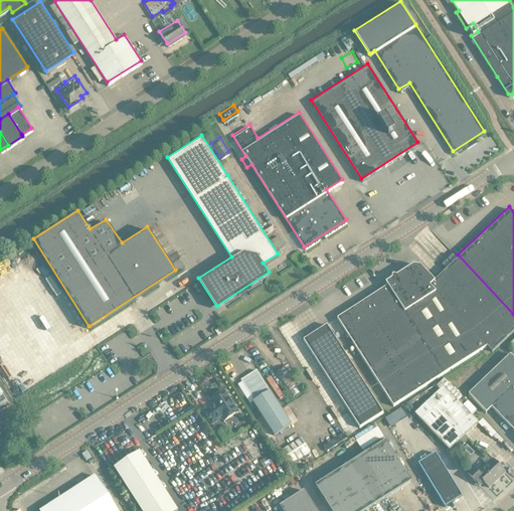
[(270,234),(276,245),(283,242),(277,231),(270,234)]
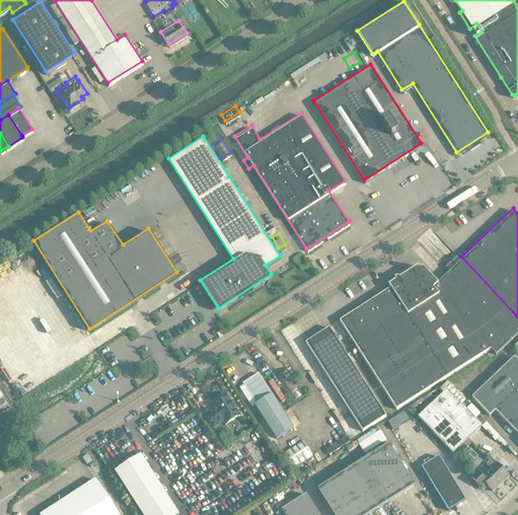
[(387,281),(389,284),(339,317),(395,406),(490,346),(495,351),(517,327),(517,316),(461,256),(437,280),(422,264),(416,264),(398,274),(394,274),(393,277),(387,281)]
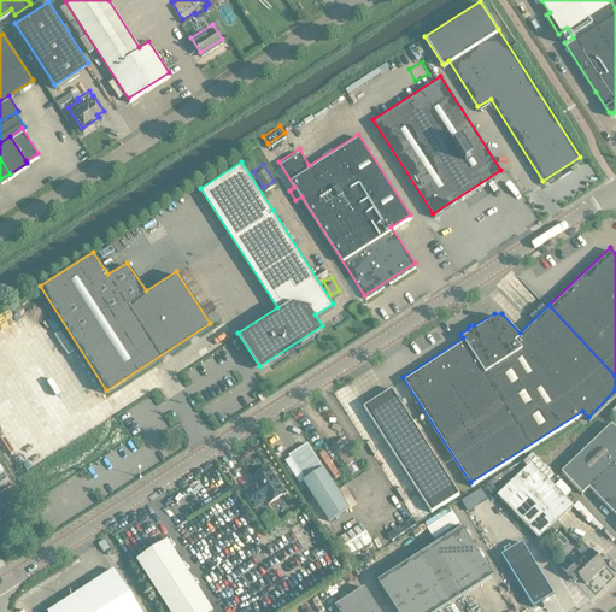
[(429,508),(457,490),(389,384),(362,402),(429,508)]
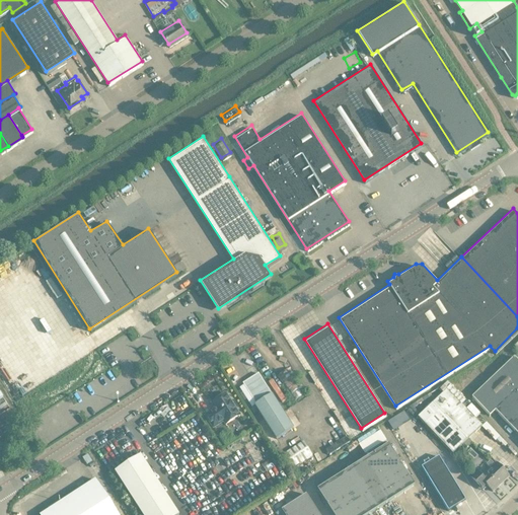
[(268,353),(264,355),(270,364),(274,362),(268,353)]
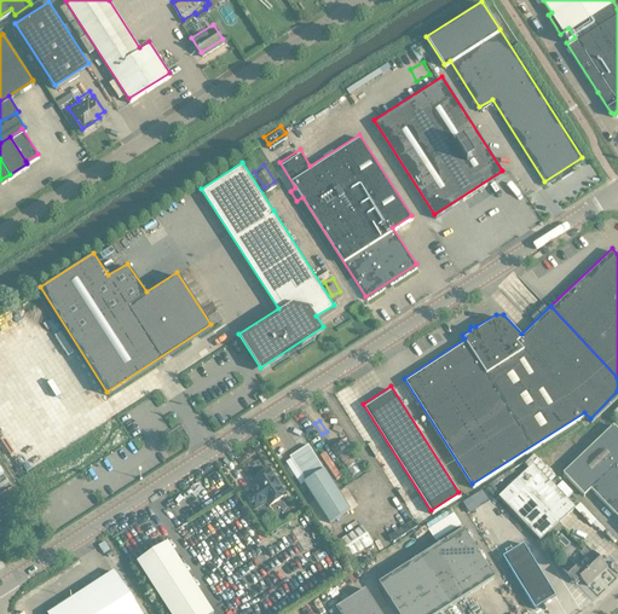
[(583,492),(589,485),(617,515),(617,427),(612,421),(561,469),(583,492)]
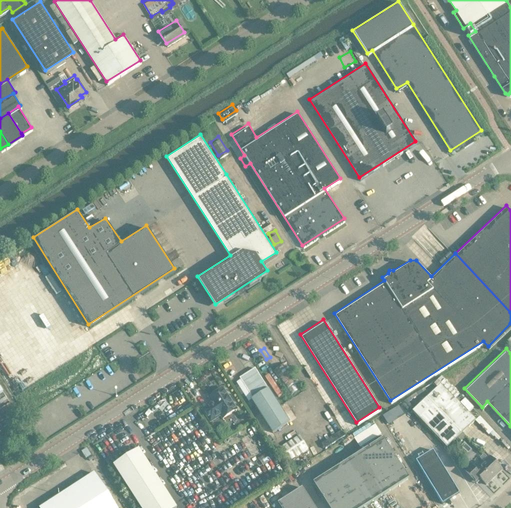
[(229,355),(220,361),(228,371),(236,366),(229,355)]
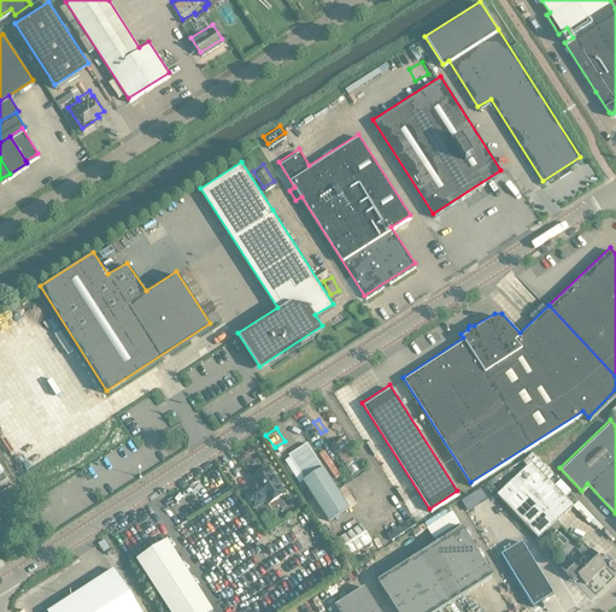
[(342,433),(329,441),(348,471),(362,463),(342,433)]
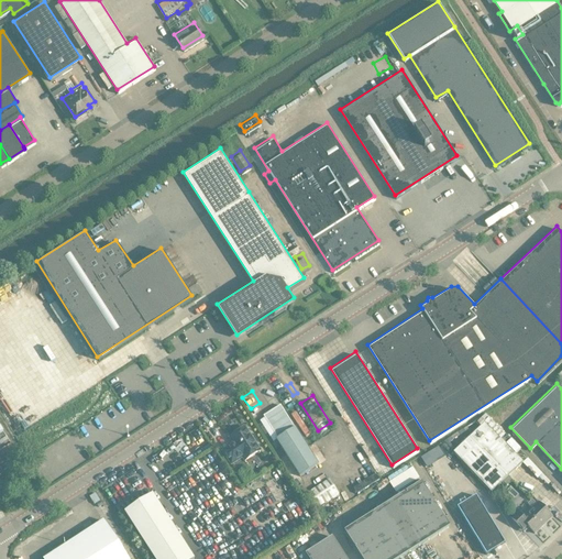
[(279,401),(262,412),(276,434),(275,435),(298,472),(317,460),(279,401)]
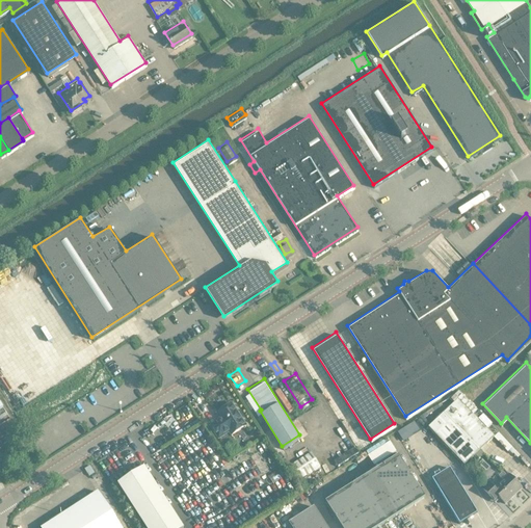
[(462,462),(493,432),(457,395),(442,410),(427,424),(462,462)]
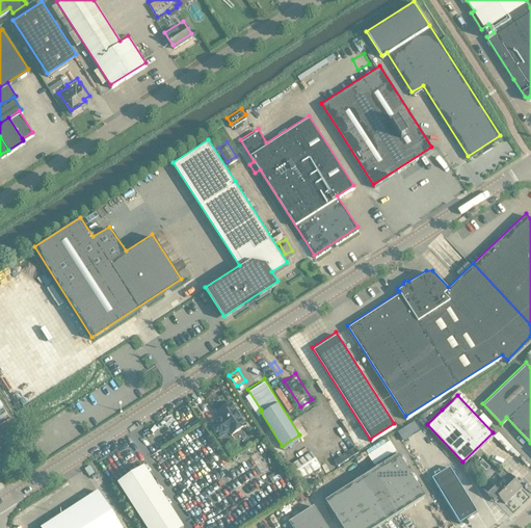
[(228,427),(230,431),(244,421),(231,400),(228,401),(224,401),(219,404),(218,407),(216,410),(219,415),(209,422),(217,434),(228,427)]
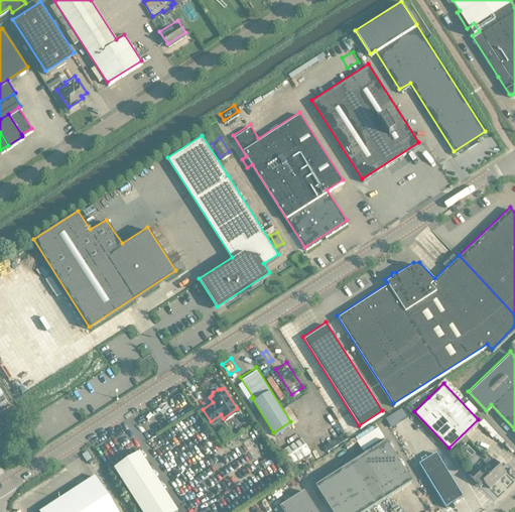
[(234,413),(229,417),(234,423),(239,419),(234,413)]
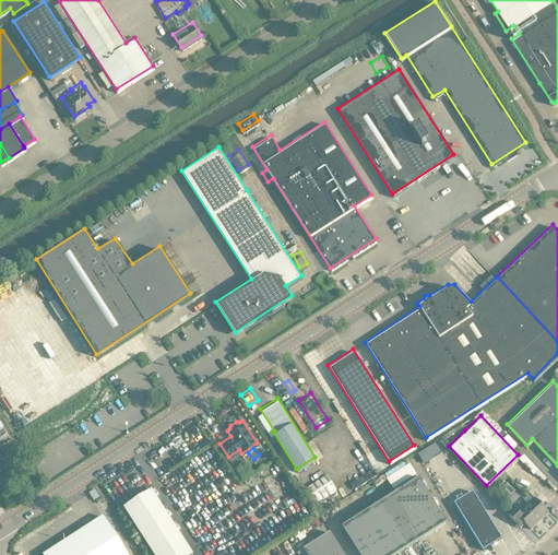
[(18,473),(23,469),(18,460),(11,463),(18,473)]
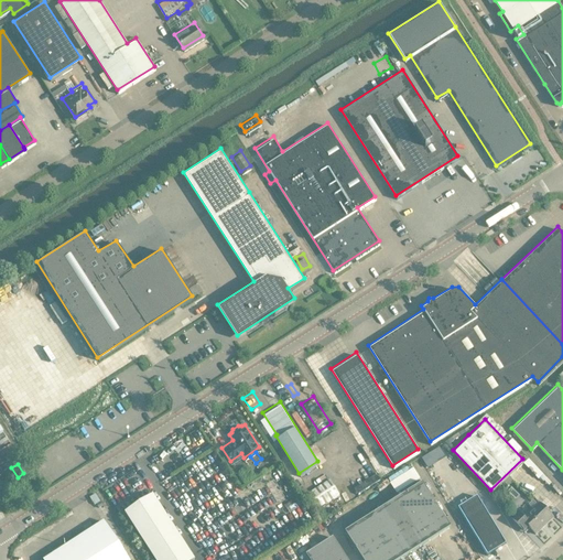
[(0,480),(2,484),(9,480),(4,473),(0,475),(0,480)]
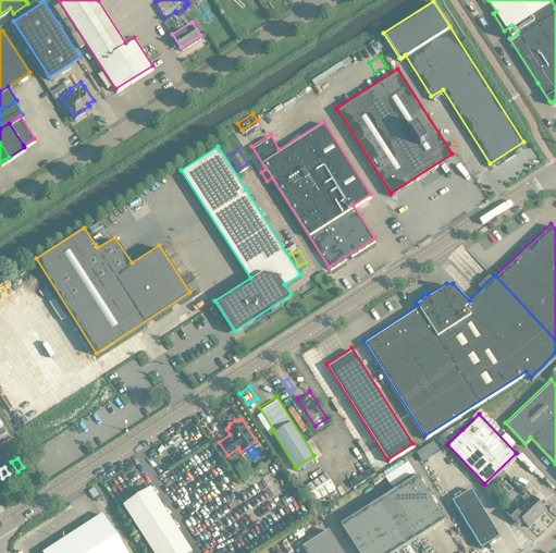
[(334,484),(324,469),(300,484),(310,500),(334,484)]
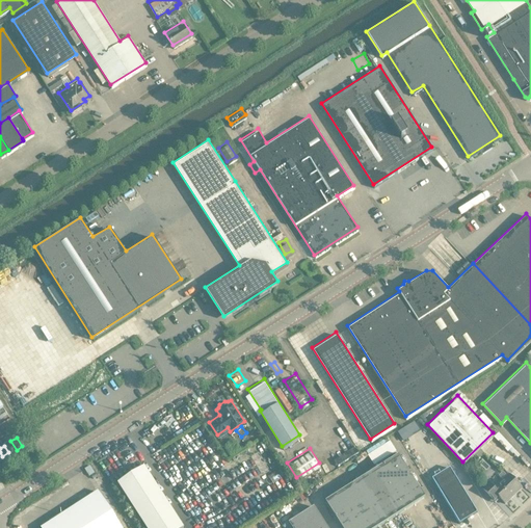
[(369,527),(424,494),(397,452),(324,498),(342,527),(369,527)]
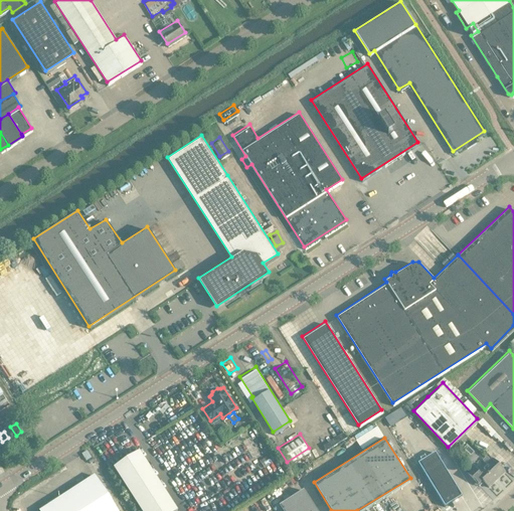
[(170,510),(176,507),(138,448),(113,464),(142,510),(170,510)]
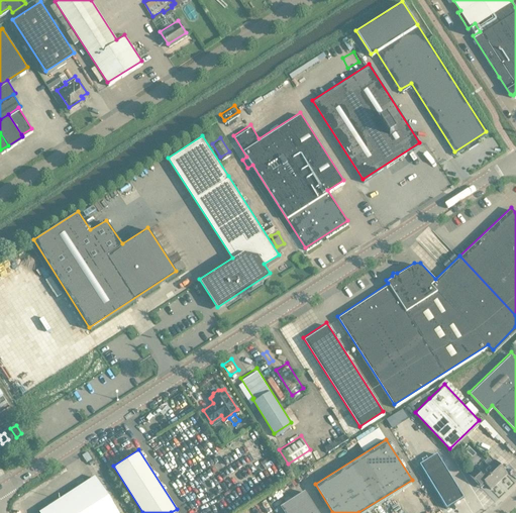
[(256,460),(267,470),(275,459),(265,451),(256,460)]
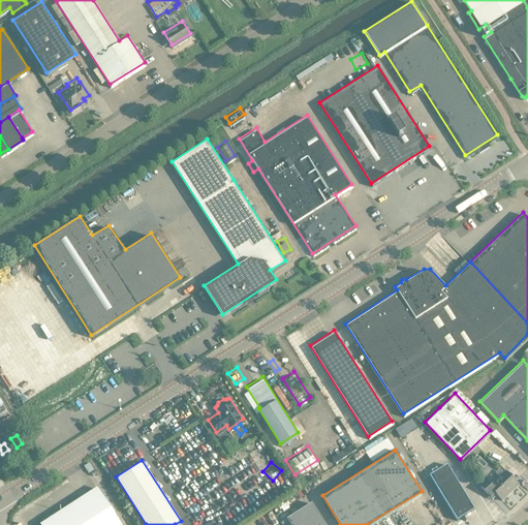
[(473,506),(446,462),(428,472),(456,517),(473,506)]
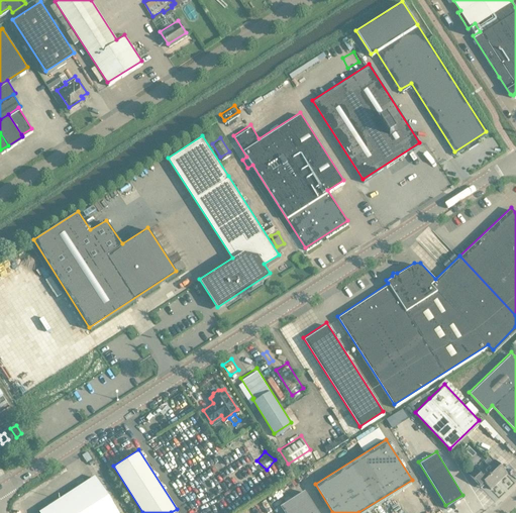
[(506,471),(493,457),(478,472),(472,466),(467,471),(477,482),(482,477),(490,486),(506,471)]
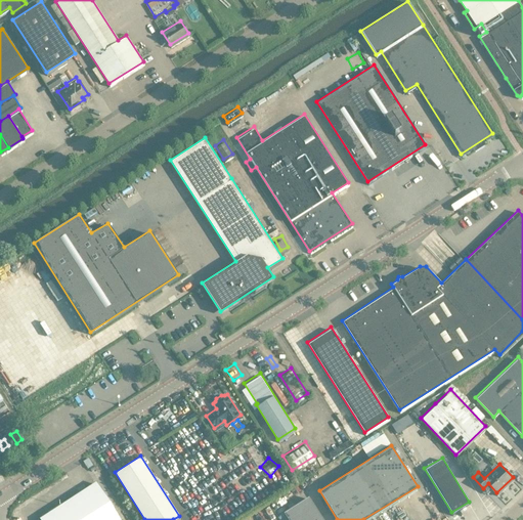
[(120,519),(95,480),(58,504),(57,503),(37,516),(39,519),(120,519)]
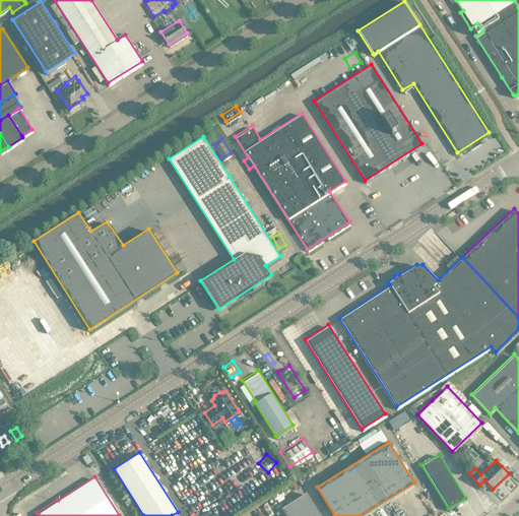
[(320,515),(305,492),(280,508),(285,515),(320,515)]
